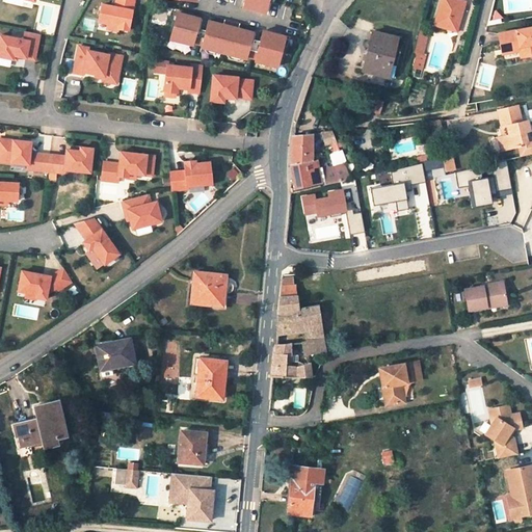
[(129,29),(135,0),(117,0),(116,6),(115,8),(112,7),(112,5),(103,3),(100,21),(109,23),(120,25),(118,27),(129,29)]
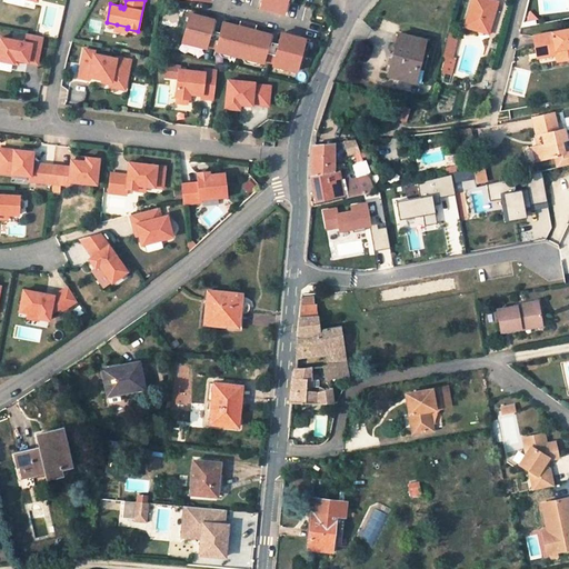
[(293,0),(262,0),(261,7),(285,13),(288,1),(290,2),(293,3),(293,0)]
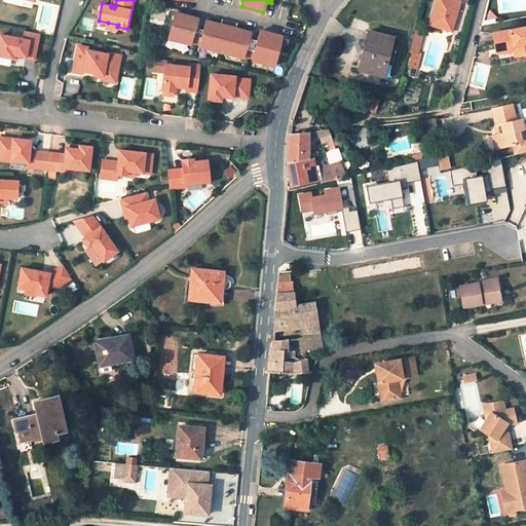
[(453,0),(437,0),(430,24),(451,30),(459,2),(453,0)]
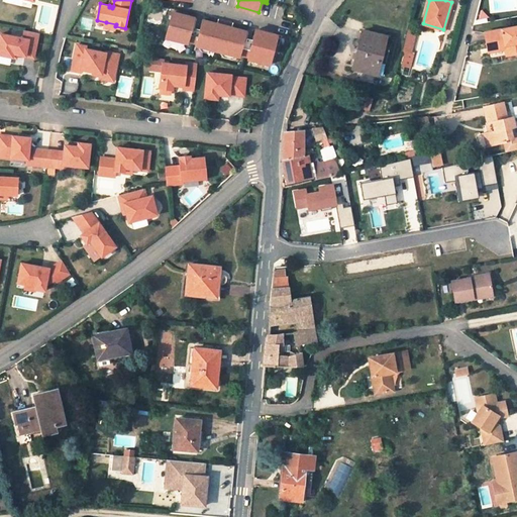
[(242,46),(246,30),(232,27),(233,23),(218,19),(217,23),(203,19),(201,29),(199,36),(190,34),(195,17),(173,12),(167,37),(188,42),(189,40),(197,43),(197,45),(240,57),(240,55),(249,57),(248,59),(271,64),(278,34),(256,29),(253,38),(251,48),(242,46)]
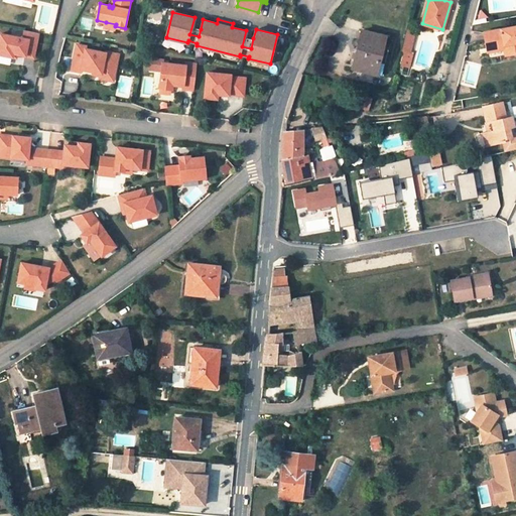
[(199,36),(201,29),(195,27),(197,18),(195,17),(189,34),(199,36)]
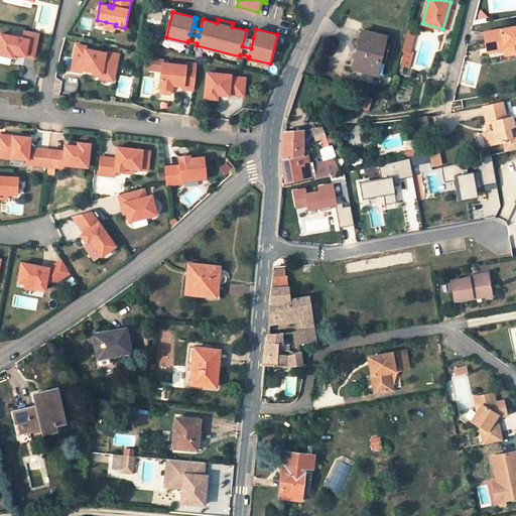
[(515,51),(515,24),(510,26),(503,44),(503,45),(504,49),(505,54),(515,51)]
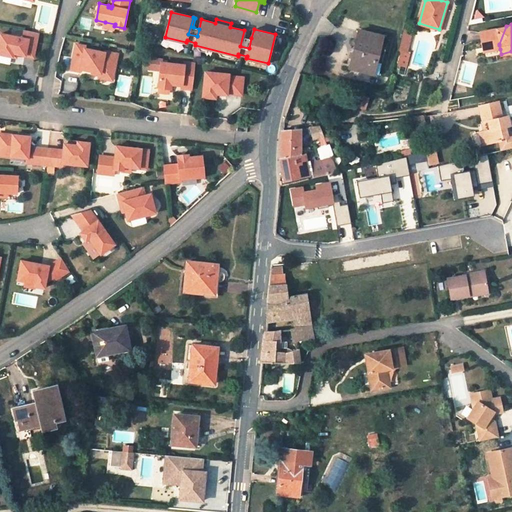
[(499,44),(506,26),(479,31),(482,48),(499,45),(499,44)]
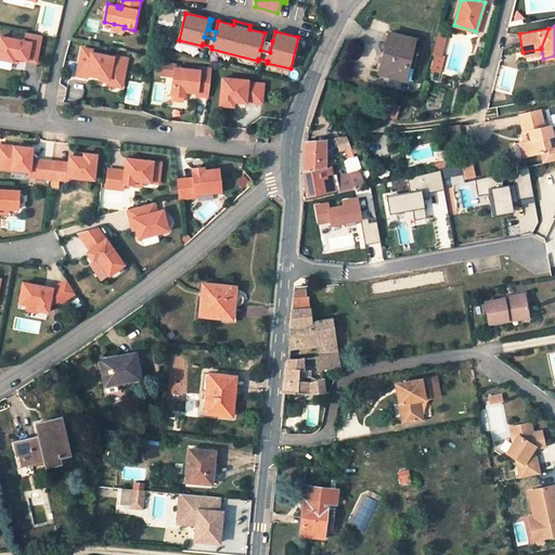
[(37,62),(41,35),(27,31),(25,41),(0,36),(0,59),(13,61),(14,57),(18,57),(37,62)]
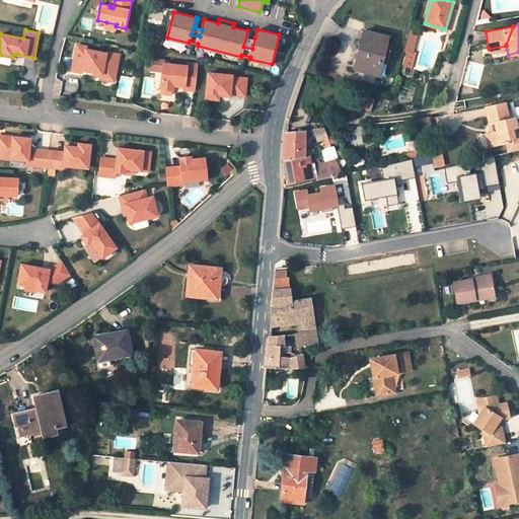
[(252,49),(254,39),(248,38),(250,31),(247,30),(243,47),(252,49)]
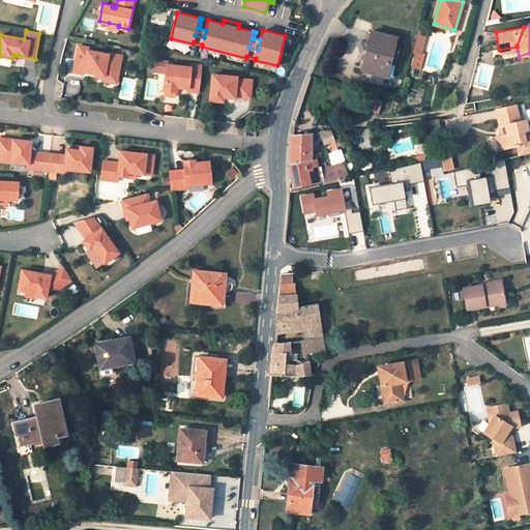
[(365,42),(365,43),(365,45),(365,46),(366,47),(369,48),(362,69),(391,77),(401,39),(372,32),(370,40),(369,40),(367,40),(366,41),(365,42)]
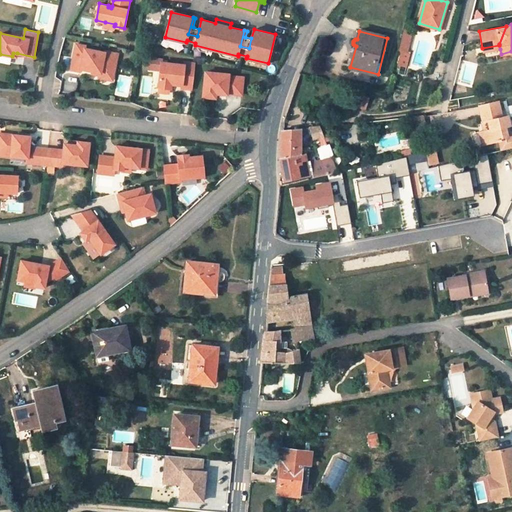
[(165,40),(163,46),(187,51),(188,45),(165,40)]
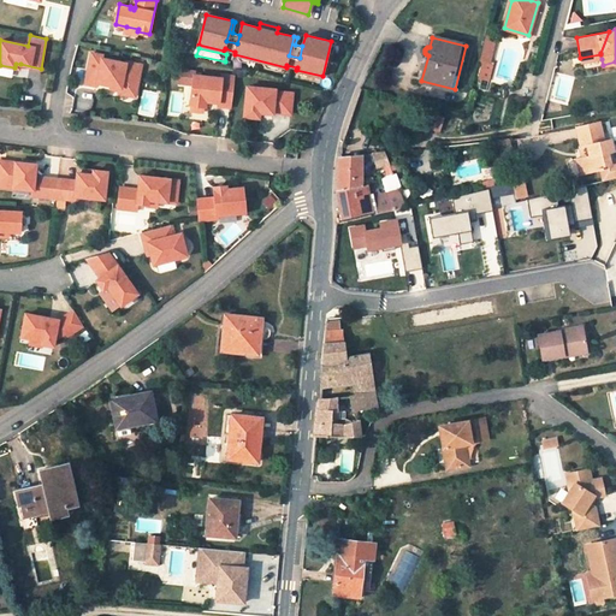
[(413,80),(421,81),(428,55),(426,54),(425,53),(425,52),(425,51),(418,76),(414,76),(413,80)]
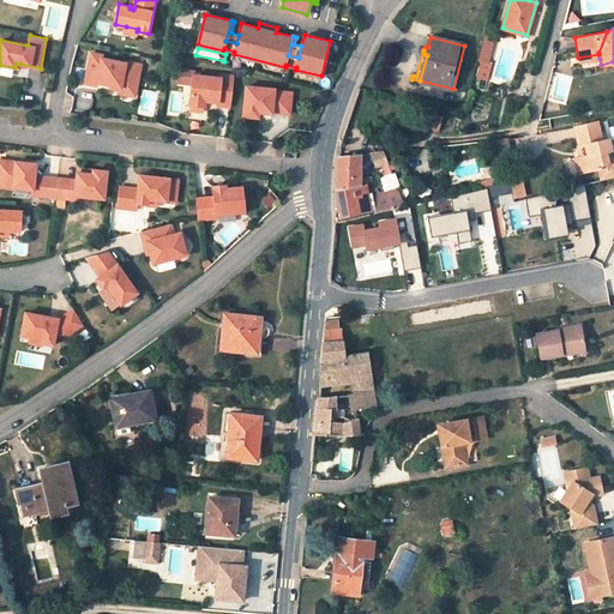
[(482,60),(477,78),(488,80),(493,62),(488,62),(492,53),(482,50),(480,60),(482,60)]
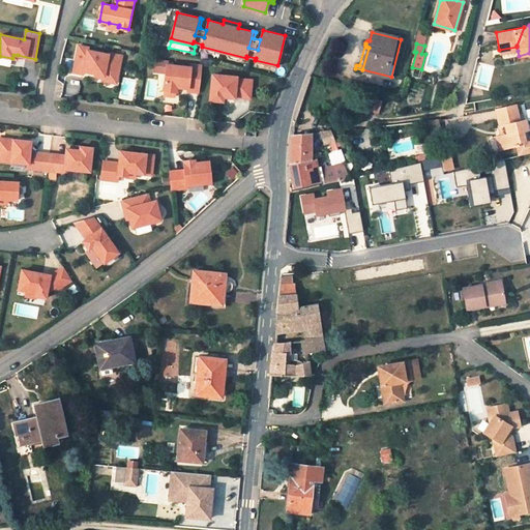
[(95,72),(118,78),(122,55),(109,52),(109,54),(89,50),(90,47),(80,45),(74,70),(84,72),(85,70),(95,72)]
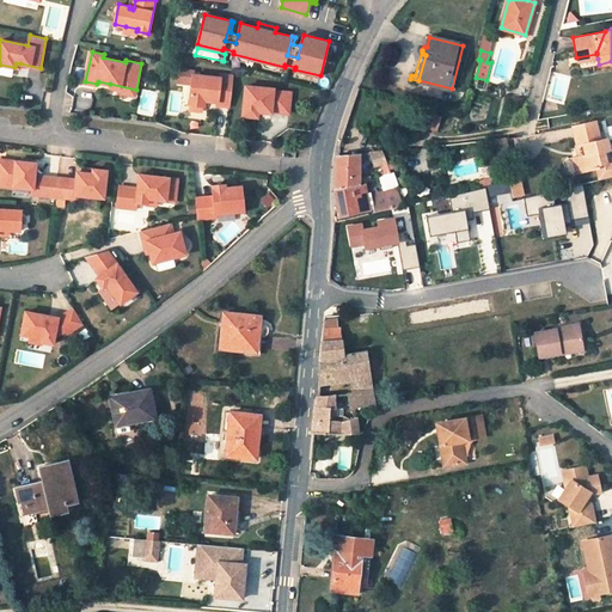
[(191,83),(193,74),(194,71),(177,68),(176,81),(191,83)]
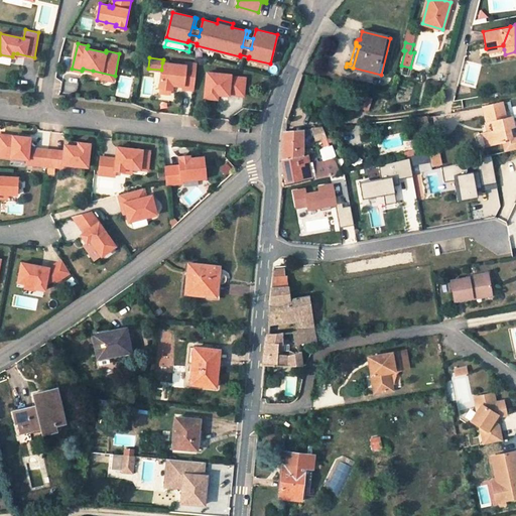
[(195,90),(198,63),(186,62),(186,66),(162,62),(161,70),(159,88),(161,88),(171,89),(172,89),(173,85),(183,86),(183,89),(195,90)]
